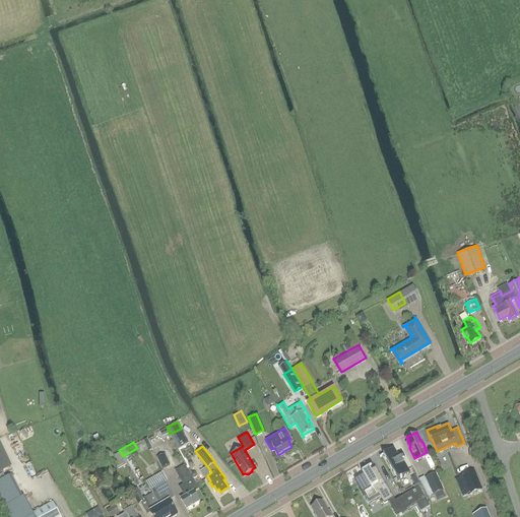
[(401,454),(399,455),(394,446),(383,452),(397,477),(410,470),(401,454)]
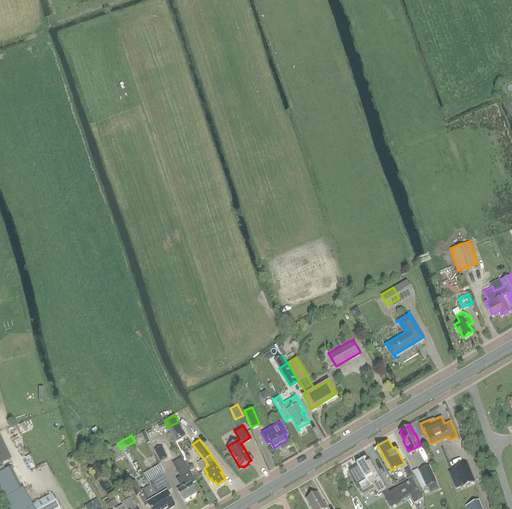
[(167,455),(162,444),(154,448),(159,459),(167,455)]
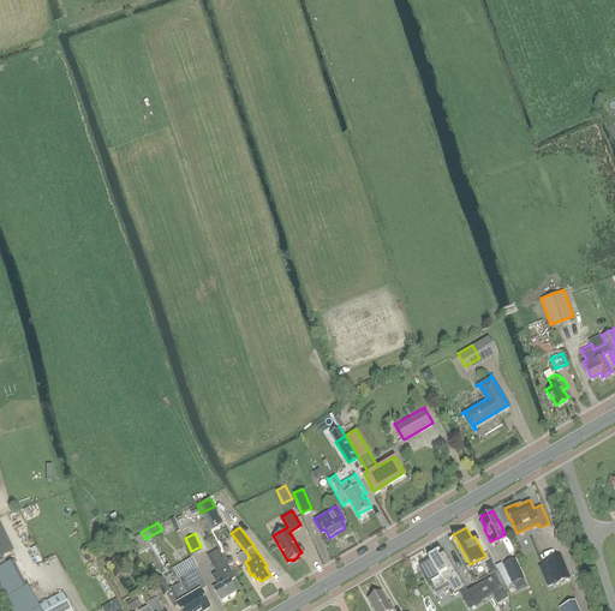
[(221,599),(236,591),(230,579),(234,576),(219,547),(208,555),(216,570),(212,573),(219,583),(214,587),(221,599)]
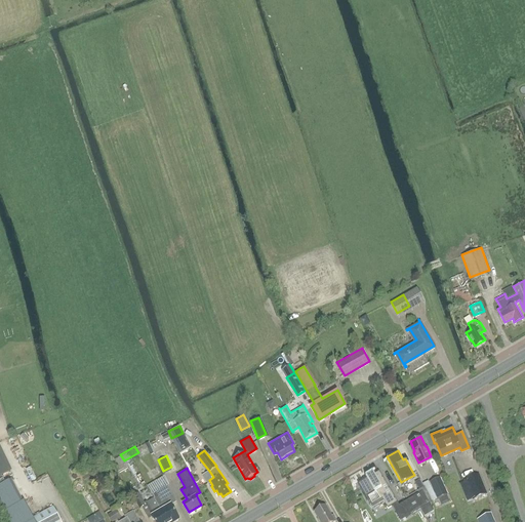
[(82,476),(85,482),(97,475),(94,469),(82,476)]
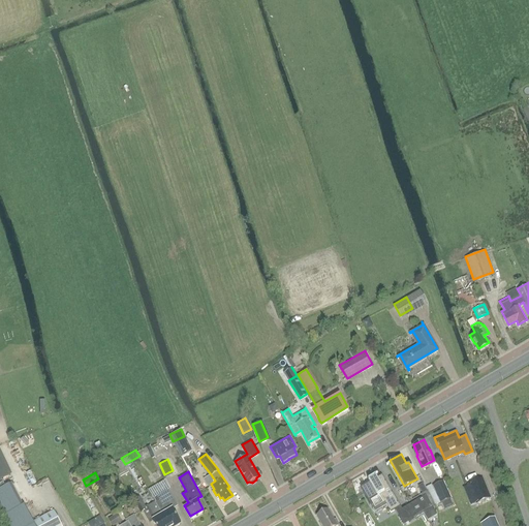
[(369,481),(361,486),(373,507),(374,507),(369,498),(380,492),(391,509),(400,504),(381,473),(376,476),(375,473),(368,477),(369,481)]
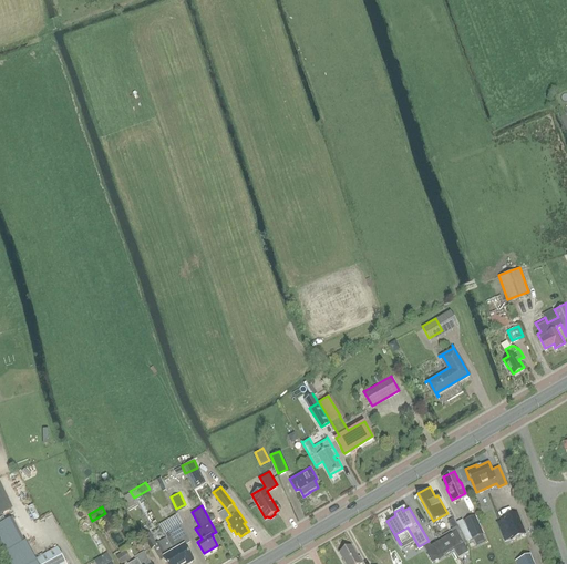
[(502,516),(511,537),(525,532),(516,510),(502,516)]
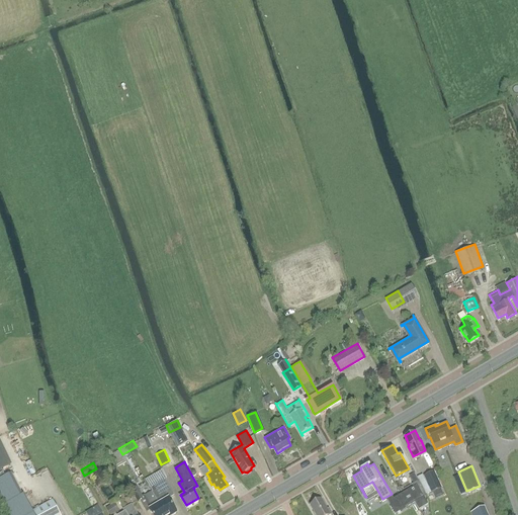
[(431,491),(442,486),(434,468),(424,474),(428,486),(431,491)]
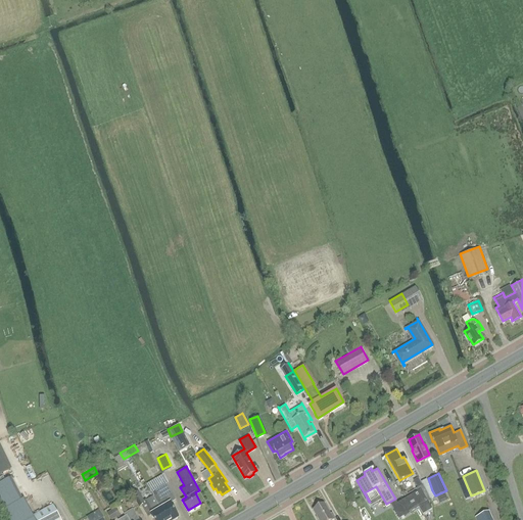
[(160,474),(156,476),(161,485),(167,482),(160,474)]
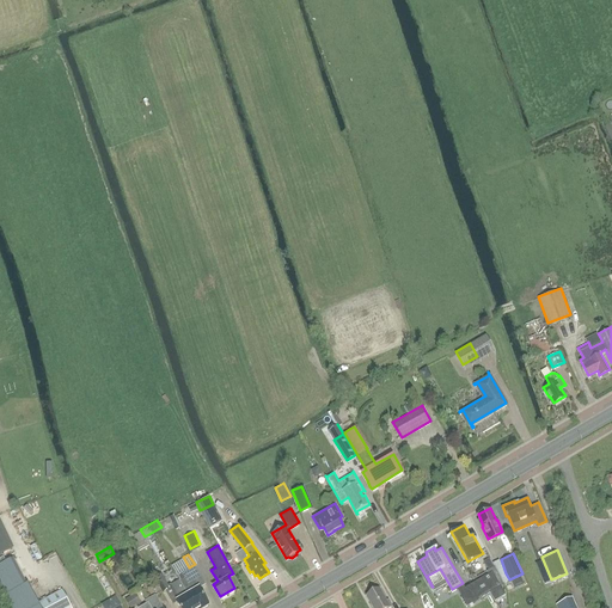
[(488,567),(494,564),(489,557),(483,559),(488,567)]
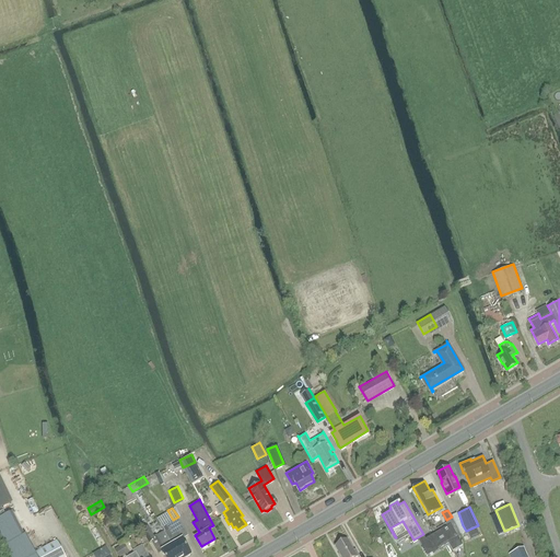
[(164,529),(164,530),(179,556),(182,556),(191,552),(183,537),(188,534),(178,517),(173,520),(170,522),(168,521),(162,525),(164,529)]
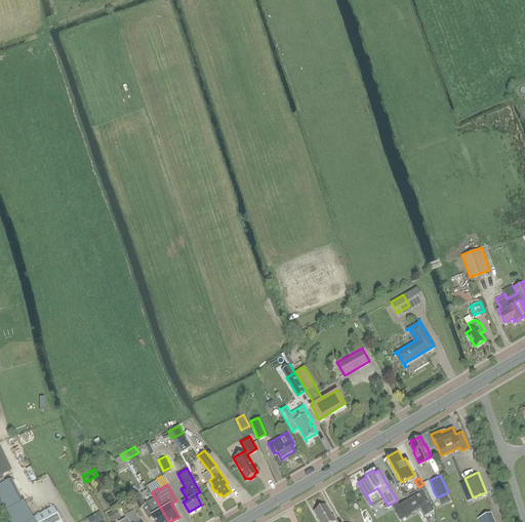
[(420,507),(425,514),(433,509),(421,489),(399,503),(406,515),(420,507)]
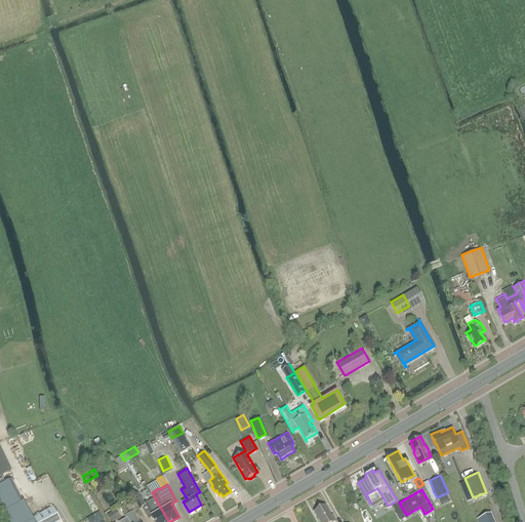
[(142,506),(146,504),(145,502),(138,491),(132,495),(139,507),(142,506)]
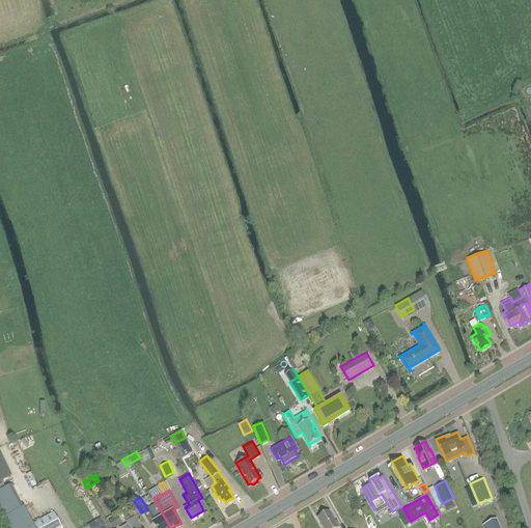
[(146,507),(147,509),(143,511),(148,519),(150,518),(157,527),(170,527),(156,502),(146,507)]
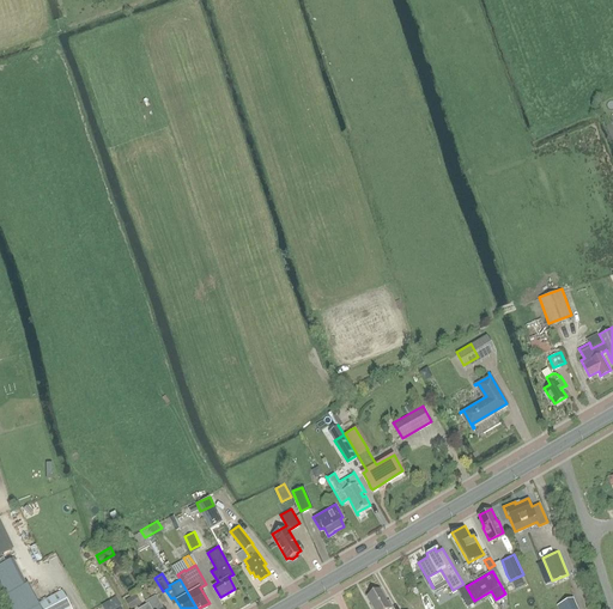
[(28,582),(4,596),(11,608),(29,608),(40,603),(38,601),(28,582)]
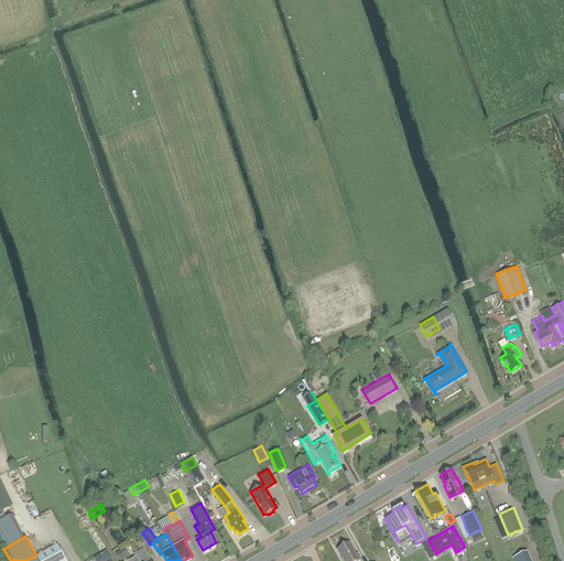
[(65,560),(67,560),(56,541),(35,553),(36,556),(26,560),(65,560)]
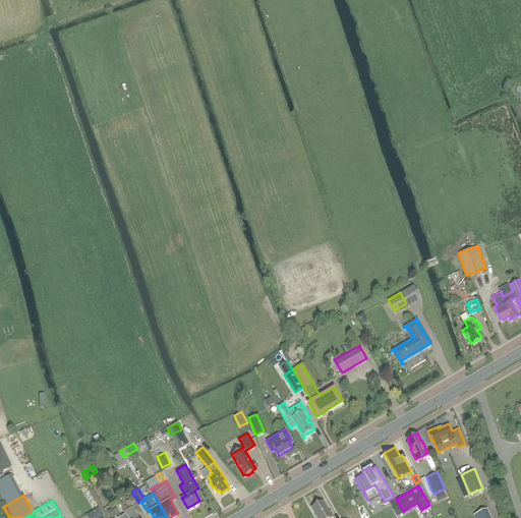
[(329,510),(323,500),(311,506),(319,517),(328,517),(334,515),(330,509),(329,510)]
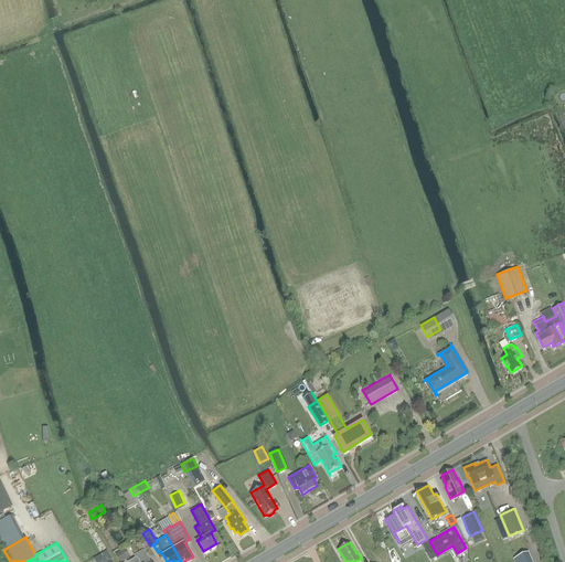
[(120,560),(129,555),(125,547),(116,552),(120,560)]
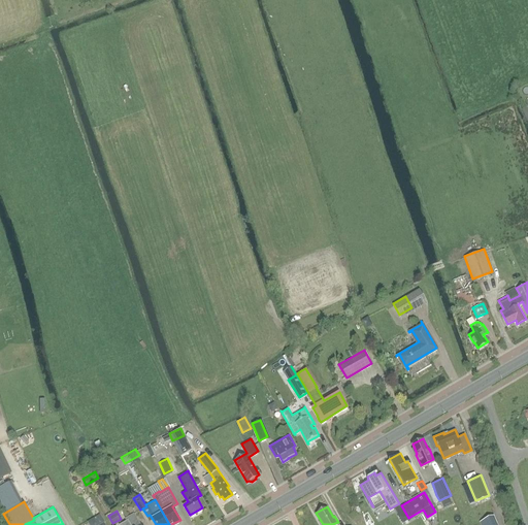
[(141,524),(140,523),(134,513),(127,517),(128,519),(120,524),(141,524)]
